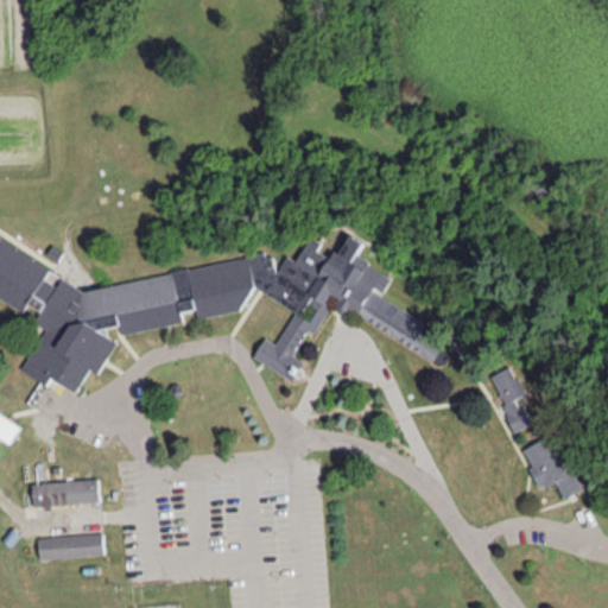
[(73,282),(0,238),(0,292),(38,316),(37,317),(46,329),(23,368),(48,382),(54,378),(76,392),(90,367),(100,373),(116,342),(106,328),(240,312),(255,285),(303,314),(252,354),(289,377),(334,299),(435,359),(445,341),(444,331),(384,295),(391,282),(355,236),(330,257),(316,239),(280,267),(274,260),(73,282)]
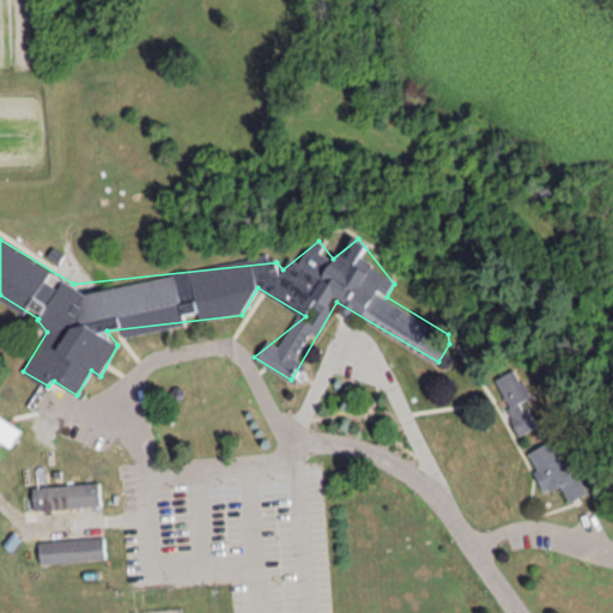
[(496,377),(521,434),(538,426),(529,407),(535,405),(519,368),(496,377)]
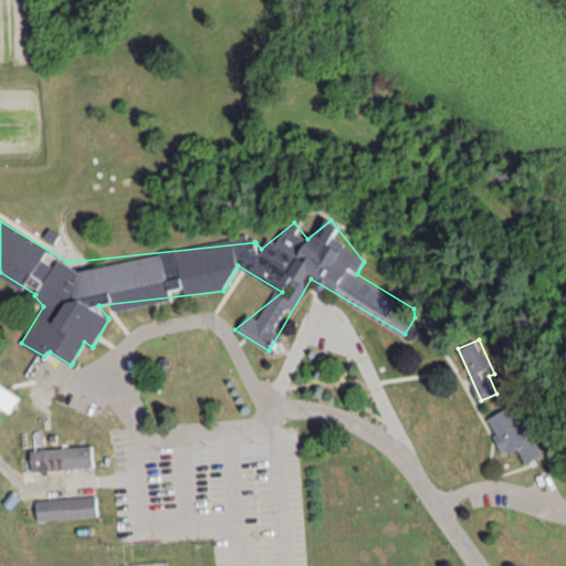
[(0,405),(10,411),(20,396),(0,383),(0,405)]
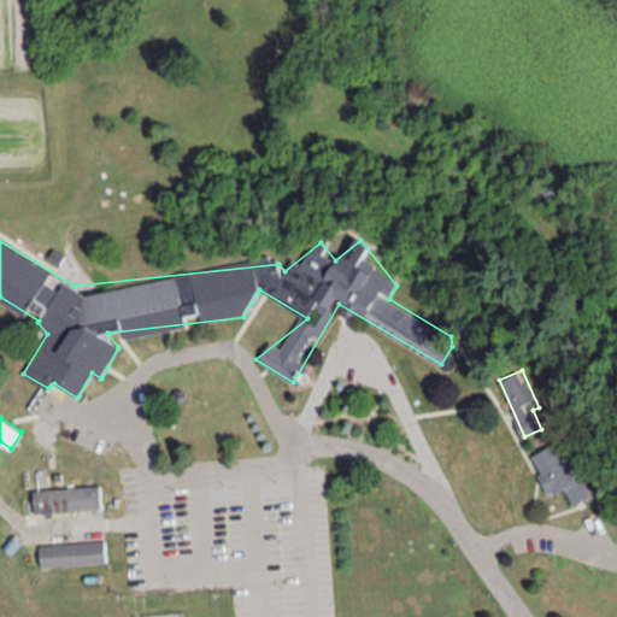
[(565,487),(573,504),(589,497),(564,439),(532,454),(550,494),(565,487)]
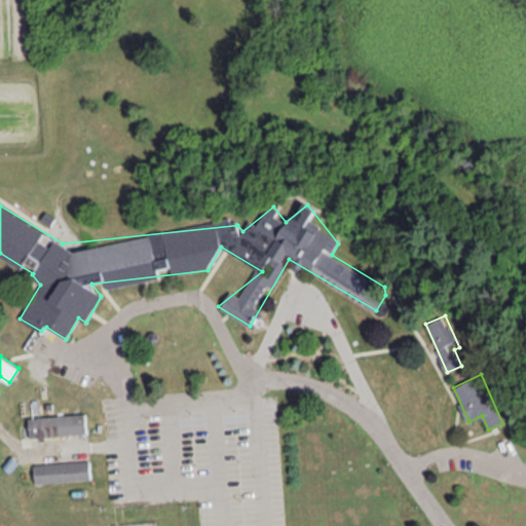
[(30,436),(86,434),(85,414),(29,416),(30,436)]
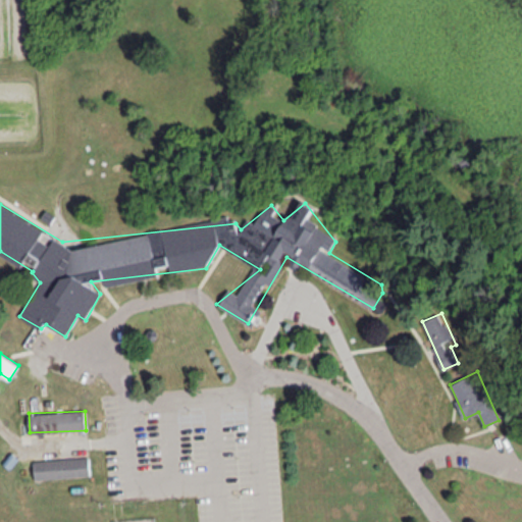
[(34,459),(35,478),(90,476),(89,457),(34,459)]
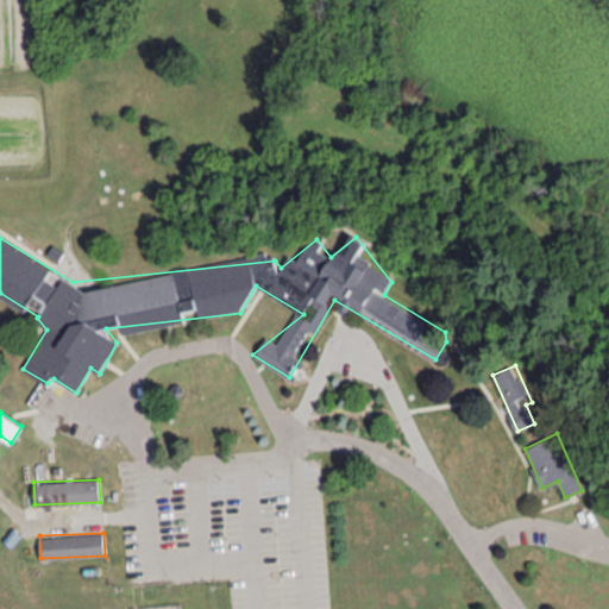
All buildings are outlined.
